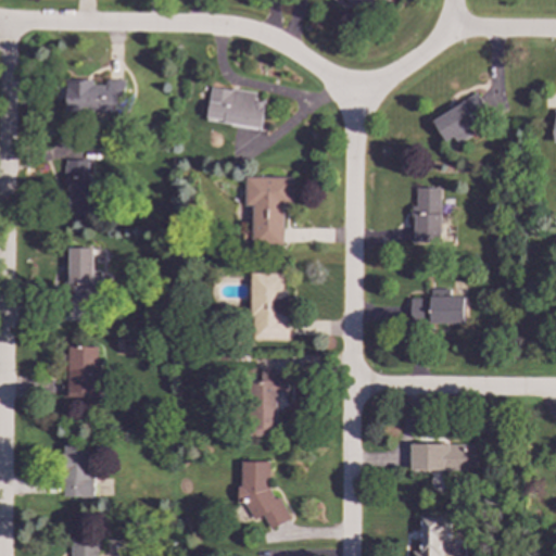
[(64,112),(115,112),(114,95),(123,95),(123,79),(102,79),(102,81),(63,83),(64,112)]
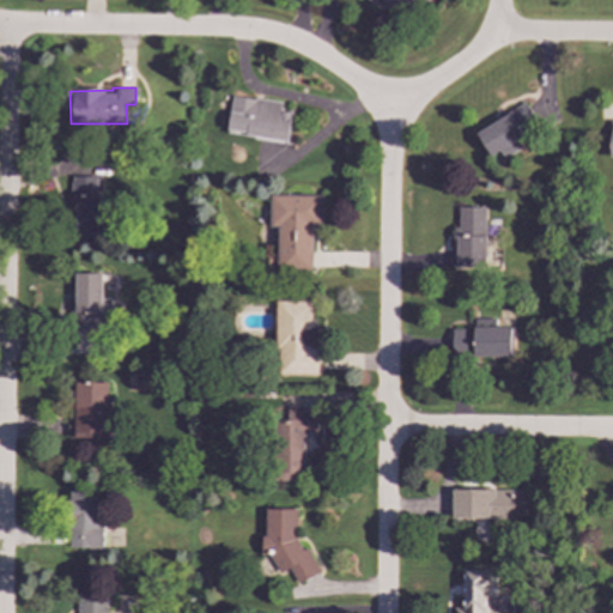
[(283,102),(231,96),(228,134),(289,141),(292,111),(281,110),(283,102)]
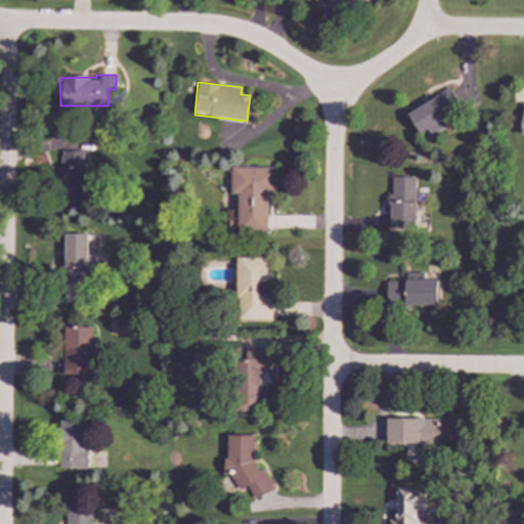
[(419,134),(427,130),(430,135),(445,128),(442,121),(461,112),(449,90),(407,112),(419,134)]
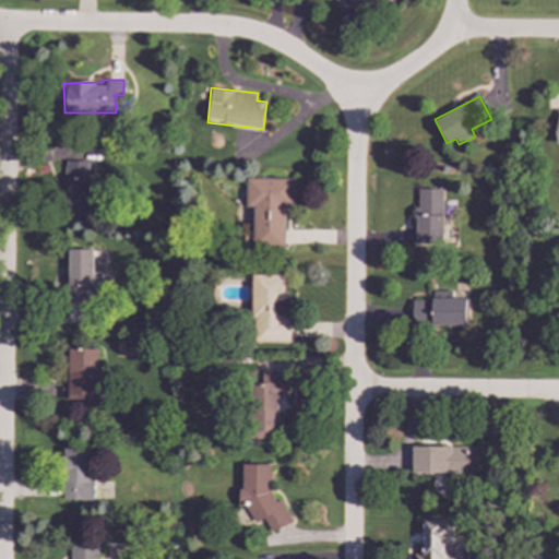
[(93,162),(67,161),(67,218),(82,218),(83,212),(92,212),(93,162)]
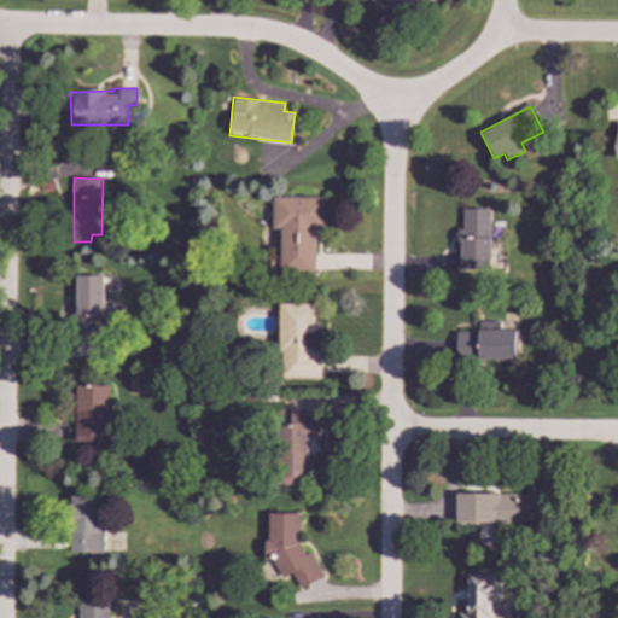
[(325,197),(273,197),(273,229),(280,229),(280,275),(316,275),(316,229),(325,229),(325,197)]
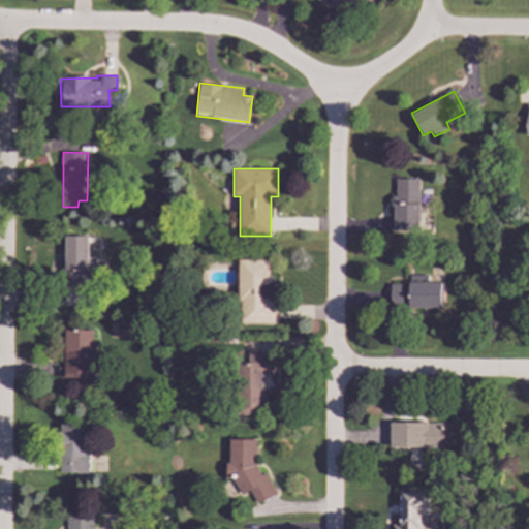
[(418,179),(396,179),(395,196),(393,196),(392,230),(417,230),(418,179)]
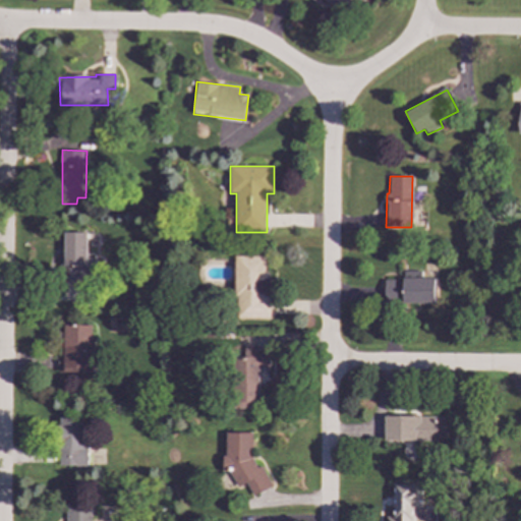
[(87,233),(62,232),(62,281),(93,281),(94,254),(87,254),(87,233)]
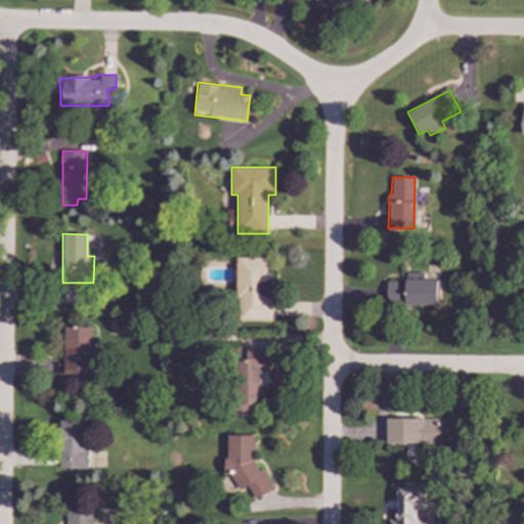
[(236,257),(236,320),(272,320),(272,275),(266,275),(266,257),(236,257)]
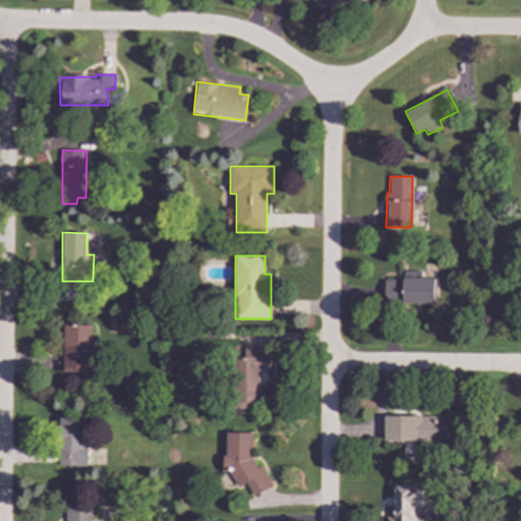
[(436,303),(436,279),(384,279),(384,303),(436,303)]
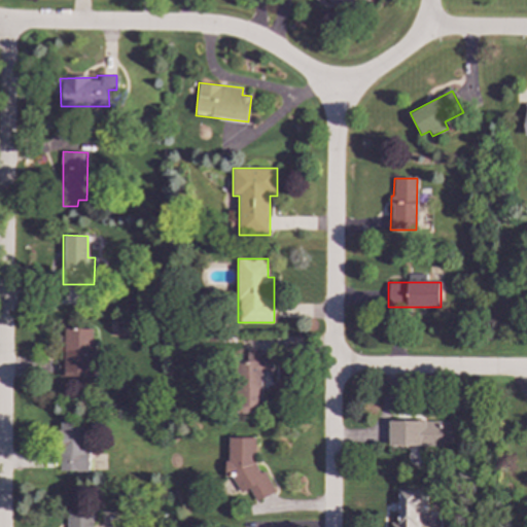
[(93,377),(94,329),(65,328),(64,355),(59,354),(59,377),(93,377)]
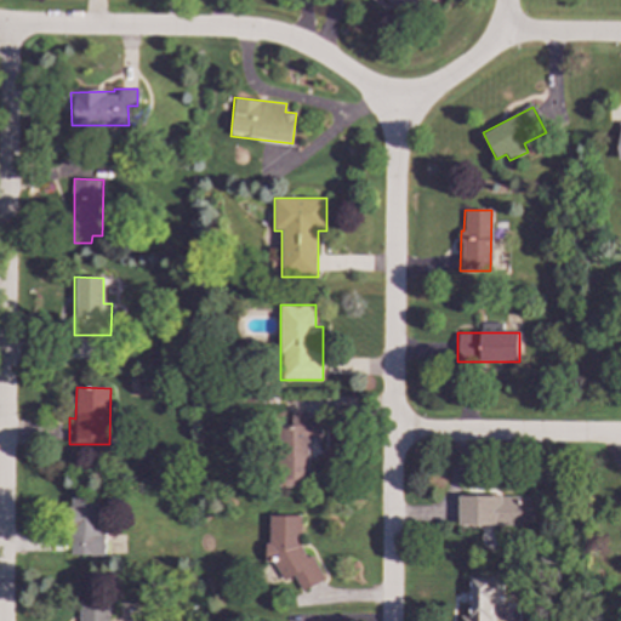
[(307,440),(322,440),(322,416),(301,416),(301,411),(291,411),(291,419),(280,419),(280,486),(307,486),(307,440)]
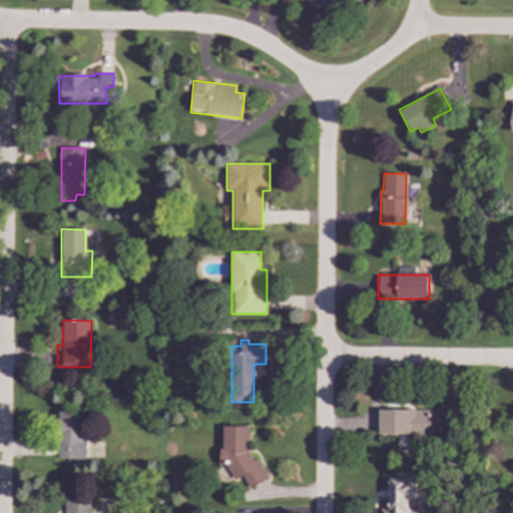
[(378,434),(438,434),(438,411),(379,410),(378,434)]
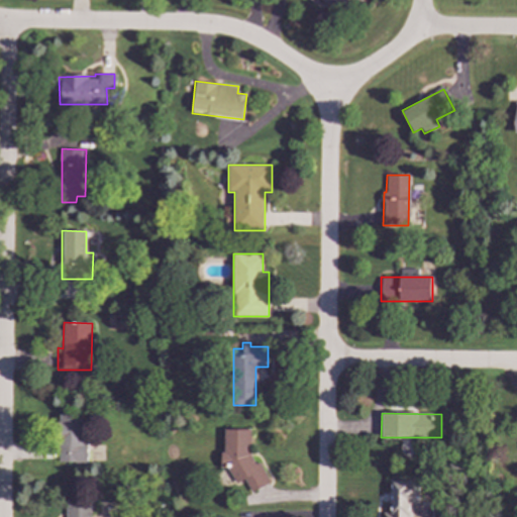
[(87,461),(86,443),(82,443),(82,415),(58,415),(59,462),(87,461)]
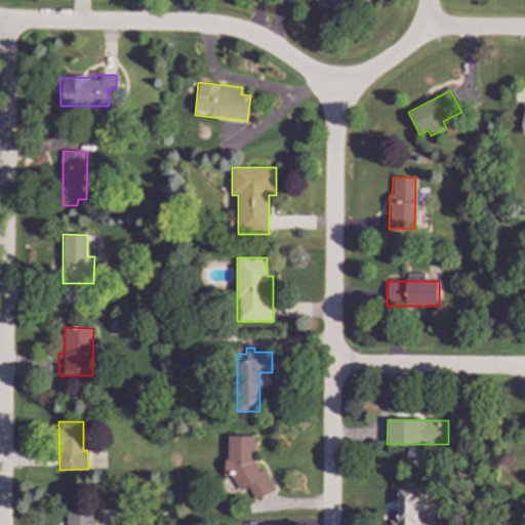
[(253,436),(227,436),(227,459),(224,460),(224,475),(232,475),(237,489),(249,489),(254,499),(271,492),(253,450),(253,436)]
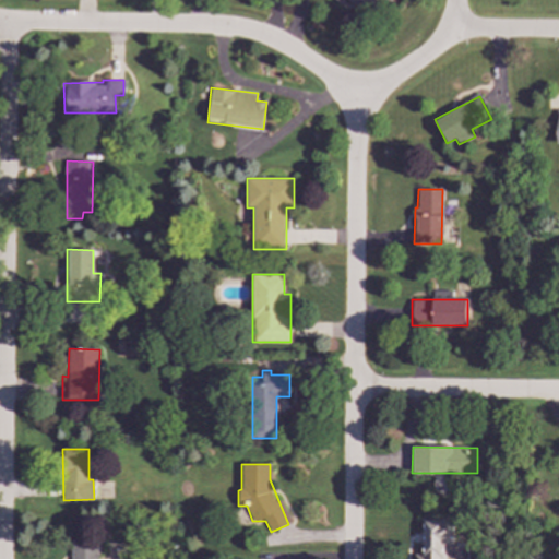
[(414,558),(445,558),(447,546),(452,546),(452,521),(420,520),(420,555),(414,555),(414,558)]
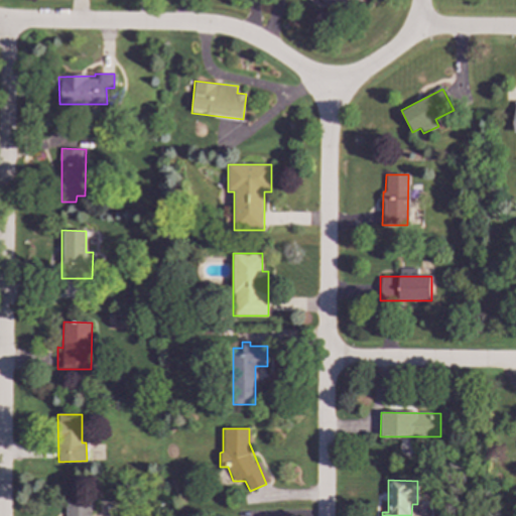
[(89,515),(90,499),(66,499),(66,515),(89,515)]
